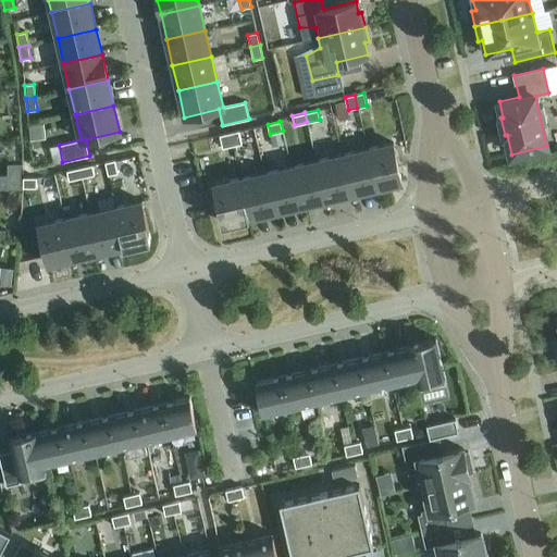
[(238,131),(229,133),(232,146),(242,144),(238,131)]
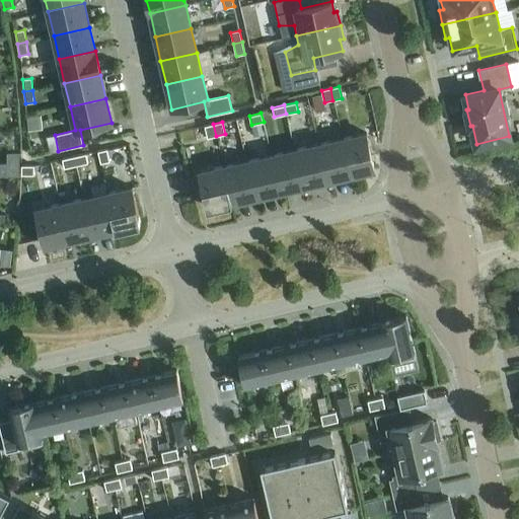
[(216,136),(213,124),(205,126),(207,138),(216,136)]
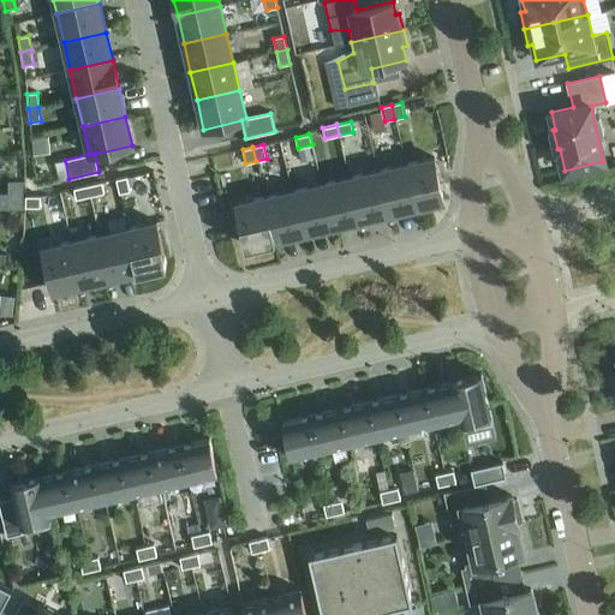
[(434,157),(405,165),(415,208),(445,201),(434,157)]
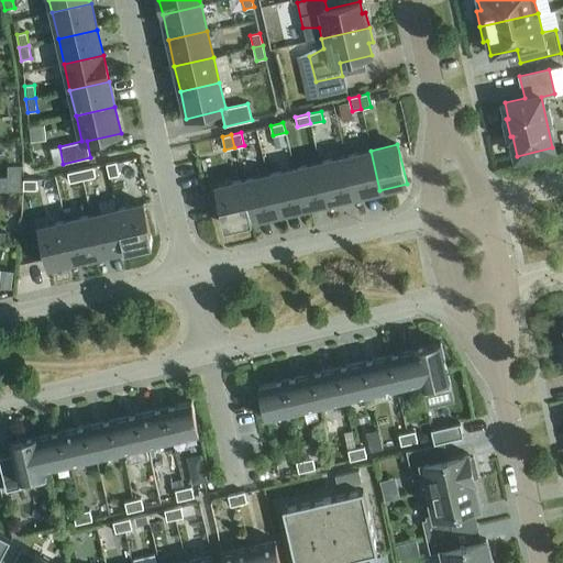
[(371,151),(345,157),(354,196),(379,190),(371,151)]
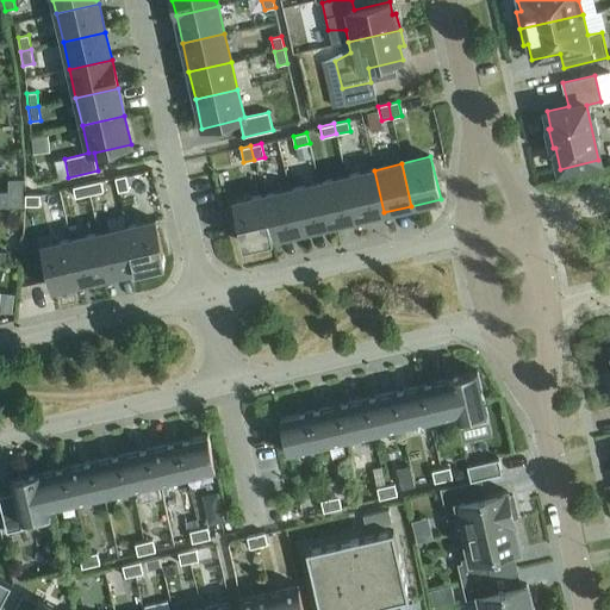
[(374,170),(346,176),(355,218),(384,212),(374,170)]
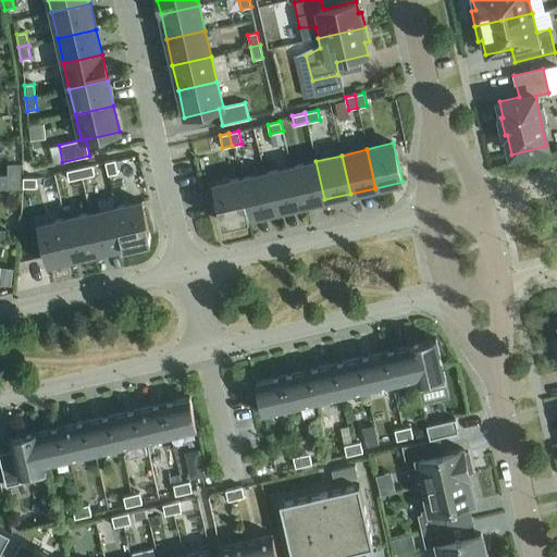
[(104,162),(108,175),(118,173),(114,160),(104,162)]
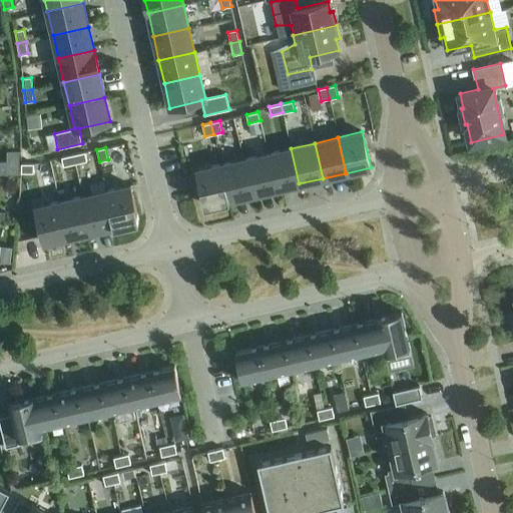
[(291,148),(268,153),(276,189),(299,183),(291,148)]
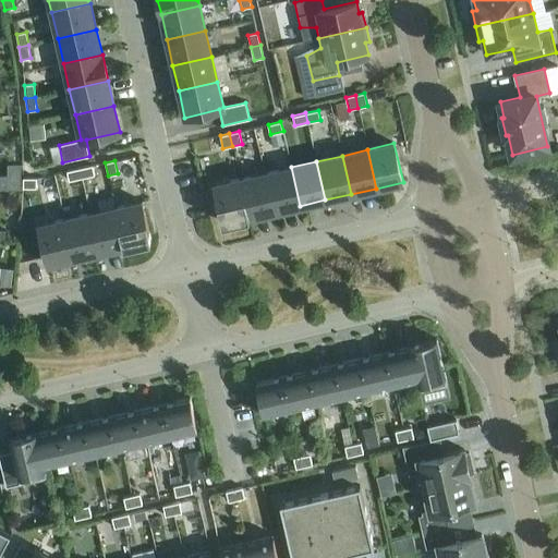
[(93,166),(80,168),(82,178),(95,174),(93,166)]
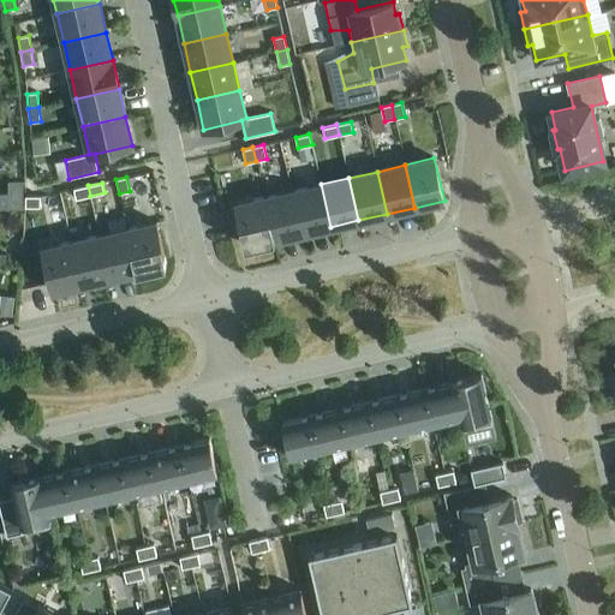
[(321,184),(292,191),(303,233),(330,227),(321,184)]
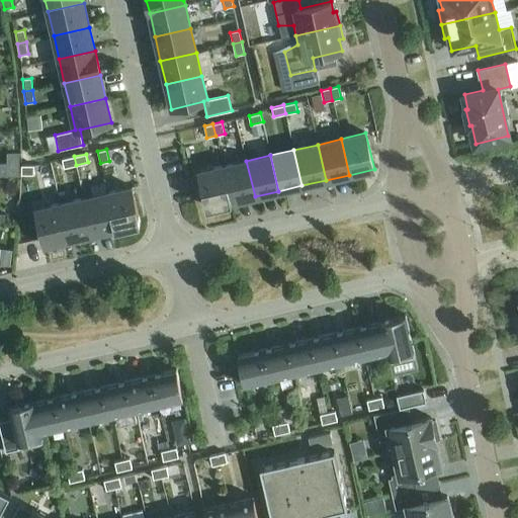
[(76,165),(74,156),(62,159),(64,168),(76,165)]
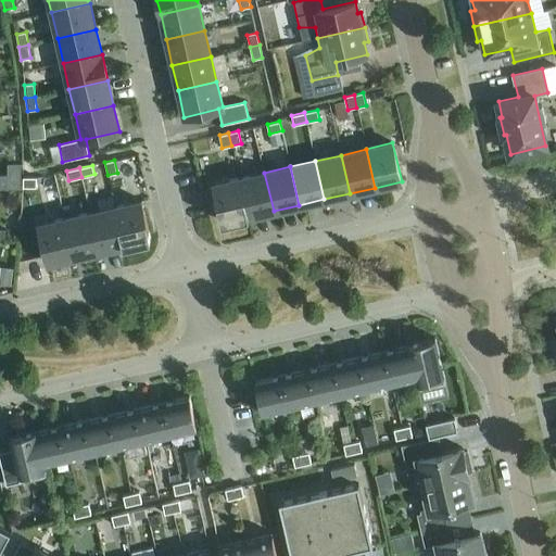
[(264,173),(239,178),(248,217),(274,211),(264,173)]
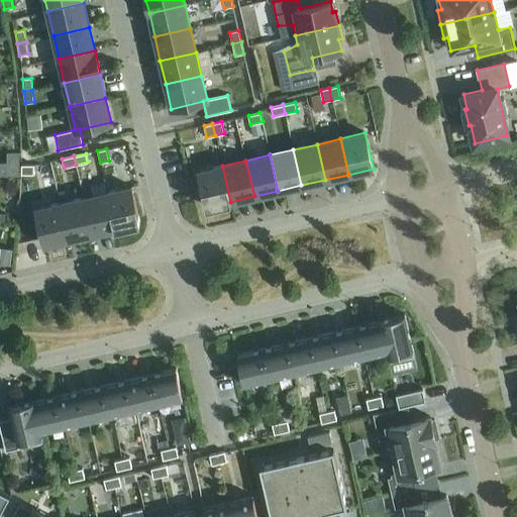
[(21,174),(33,174),(33,165),(21,165),(21,174)]
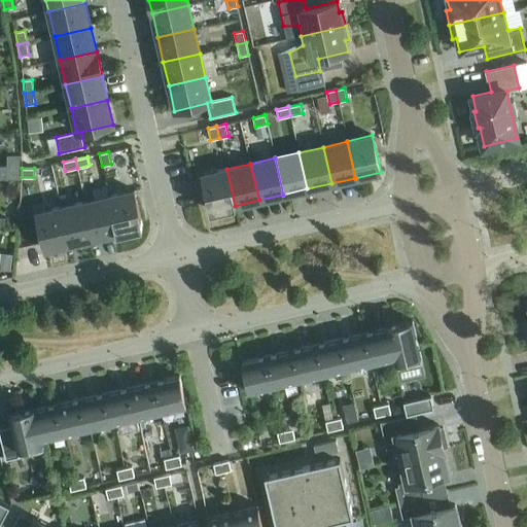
[(235,206),(226,169),(202,175),(210,211),(235,206)]
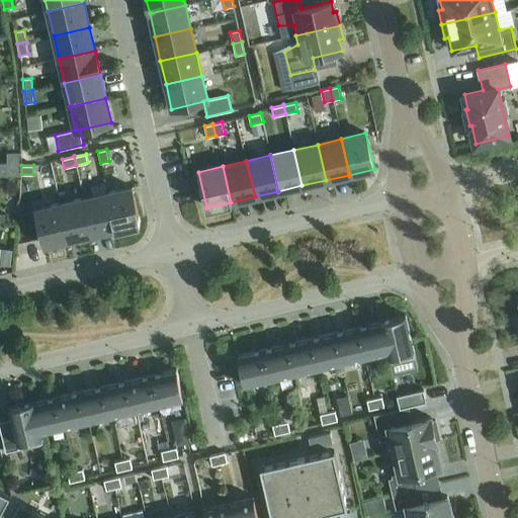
[(132,187),(107,193),(115,229),(141,223),(132,187)]
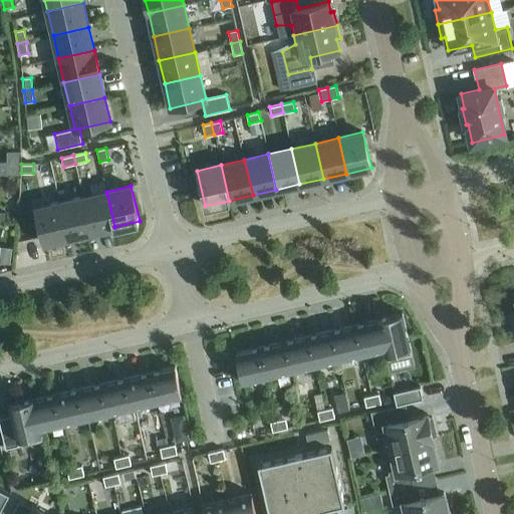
[(106,192),(83,197),(91,232),(114,227),(106,192)]
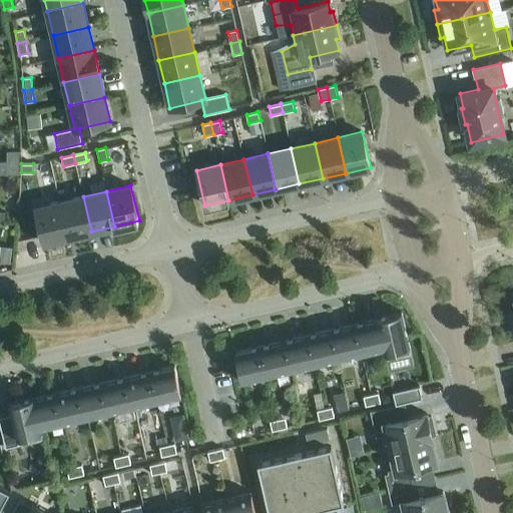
[(83,196),(59,201),(68,237),(91,231),(83,196)]
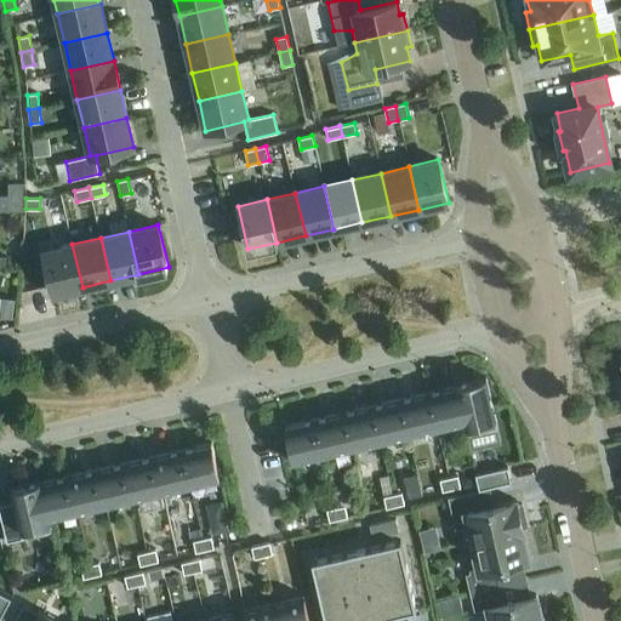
[(83,288),(72,244),(43,251),(52,294),(83,288)]
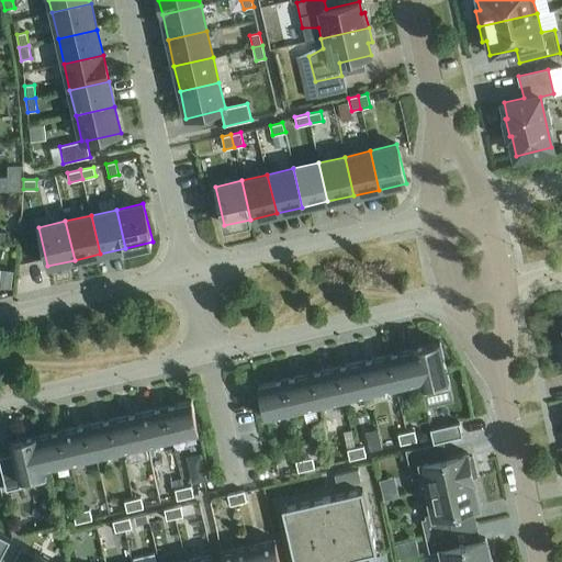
[(0,290),(12,292),(14,270),(0,268),(0,290)]
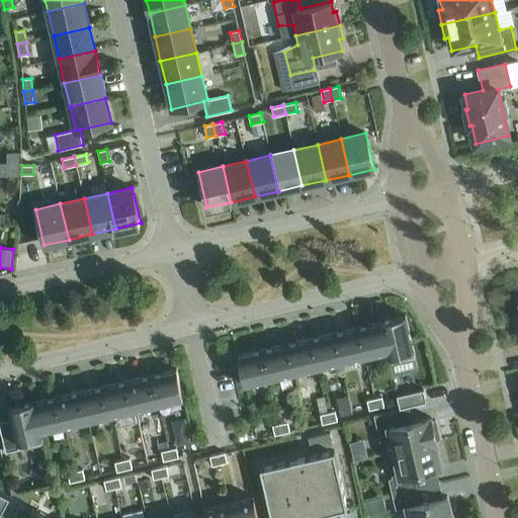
[(379,321),(379,322),(380,322),(387,352),(386,352),(389,363),(415,357),(405,315),(379,321)]
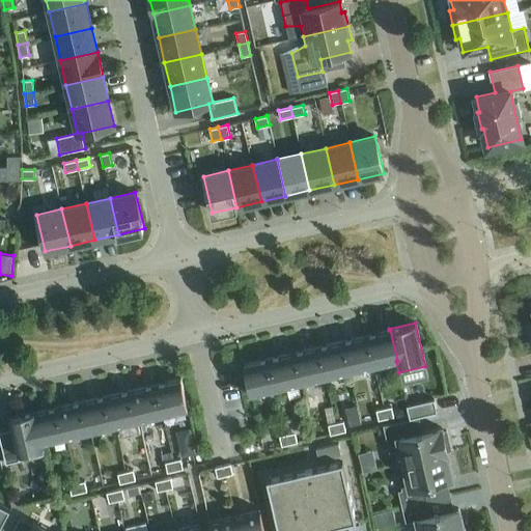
[(390,330),(389,330),(366,336),(373,367),(396,361),(397,361),(390,330)]
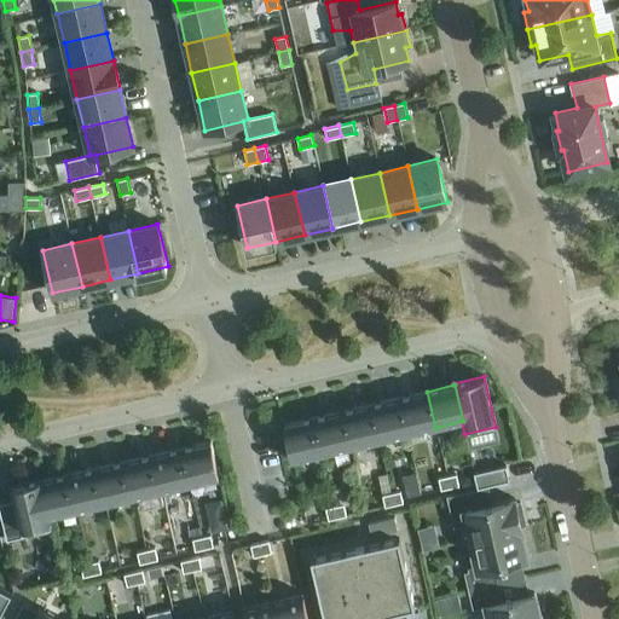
[(427,392),(399,398),(406,434),(435,428),(427,392)]
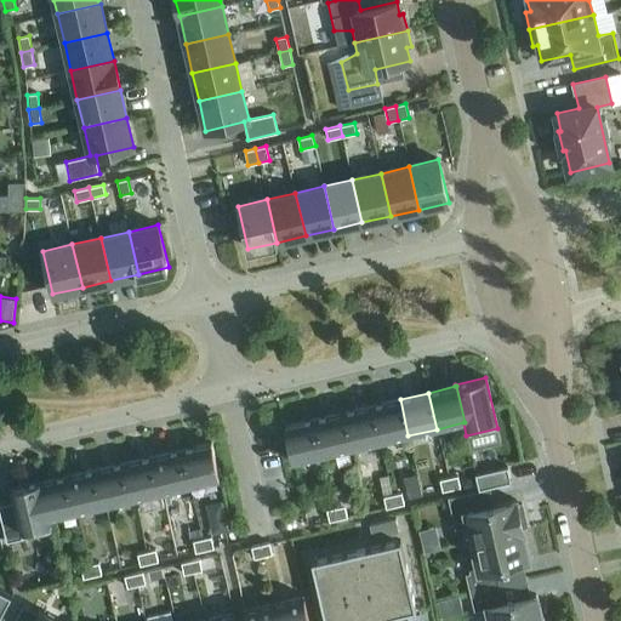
[(400,399),(371,405),(380,443),(408,436),(400,399)]
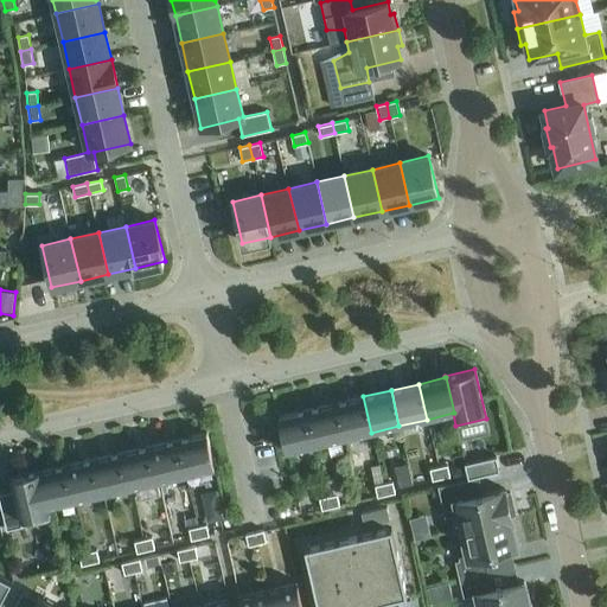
[(363,396),(336,403),(344,439),(371,433),(363,396)]
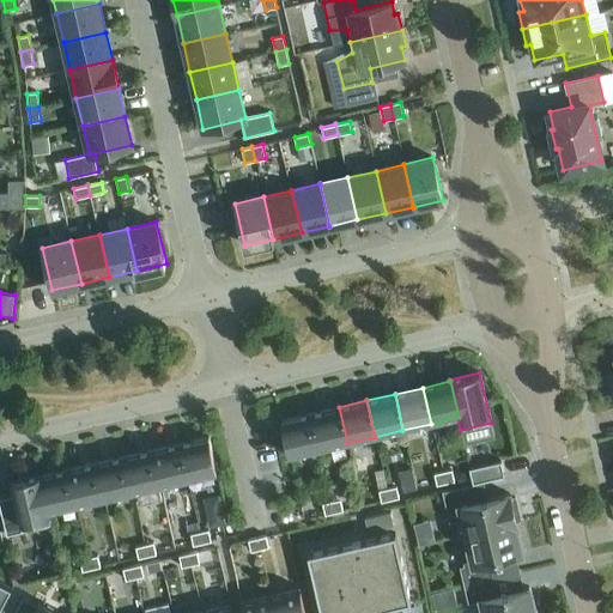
[(339,407),(310,413),(319,449),(347,443),(339,407)]
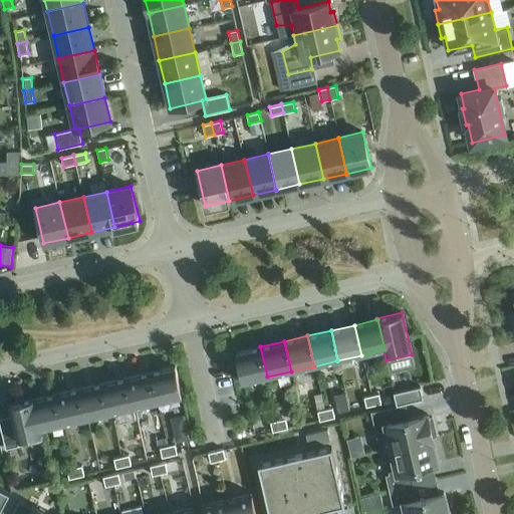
[(267,376),(260,346),(236,352),(243,382),(267,376)]
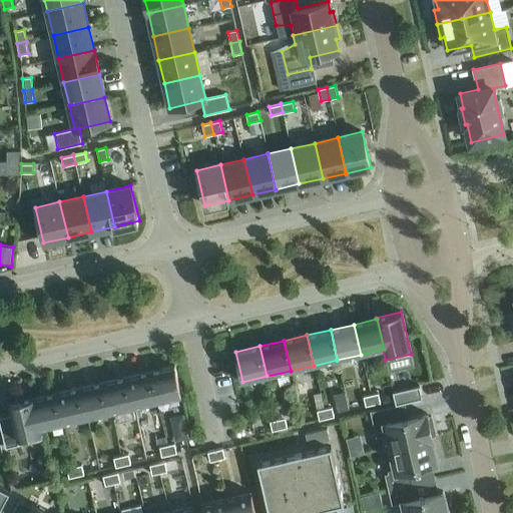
[(174,366),(150,372),(157,402),(181,396),(174,366)]
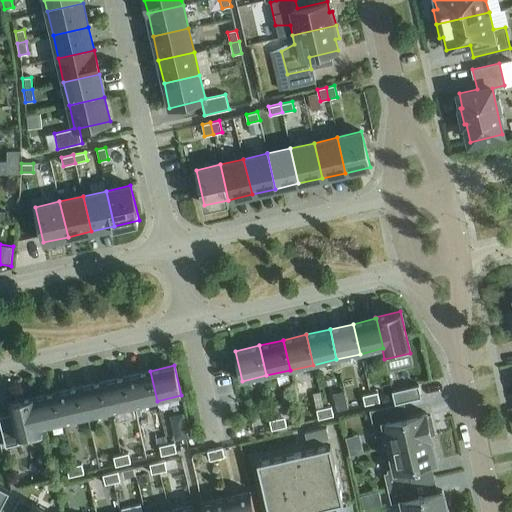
[(150,371),(126,376),(133,406),(157,401),(150,371)]
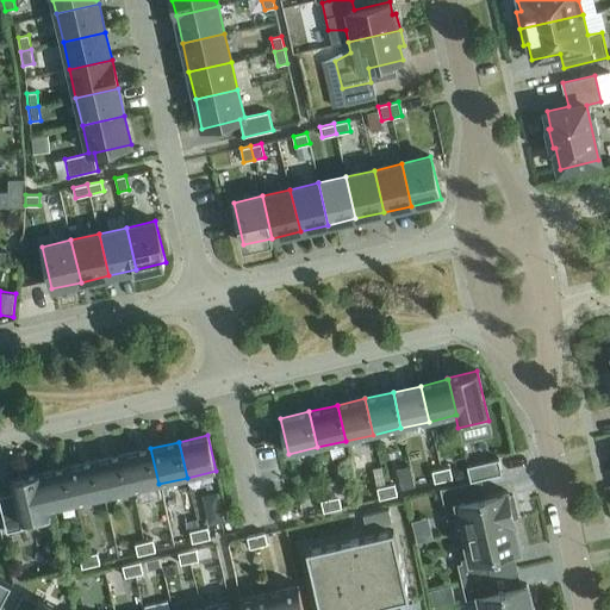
[(150,448),(123,455),(131,491),(159,484),(150,448)]
